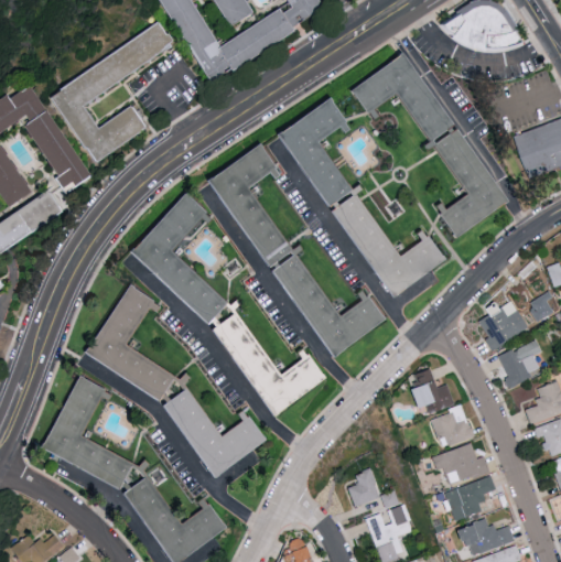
[(153,0),(209,83),(293,28),(292,25),(323,4),(320,0),(290,0),(294,7),(283,13),(279,7),(217,47),(185,0),(153,0)]
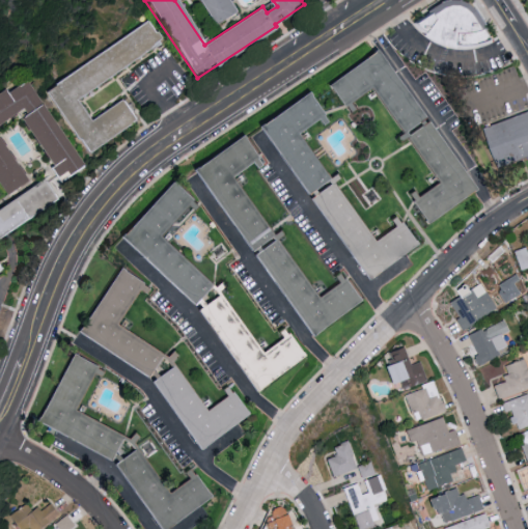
[(215,24),(198,0),(229,0),(237,10),(215,24)]
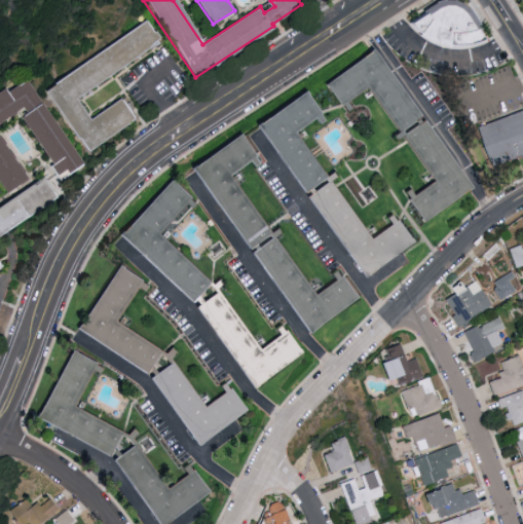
[(468,49),(450,51),(428,41),(423,36),(413,25),(440,6),(454,2),(467,5),(477,11),(483,21),(491,36),(493,40),(489,45),(477,48),(468,49)]
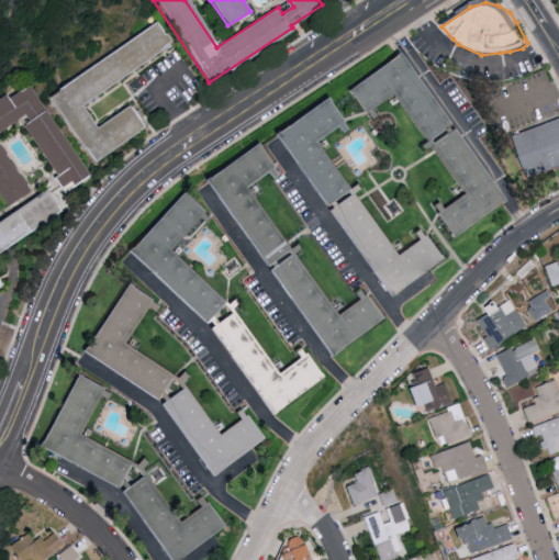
[(156,24),(48,96),(91,160),(138,129),(125,109),(98,127),(84,107),(171,47),(156,24)]
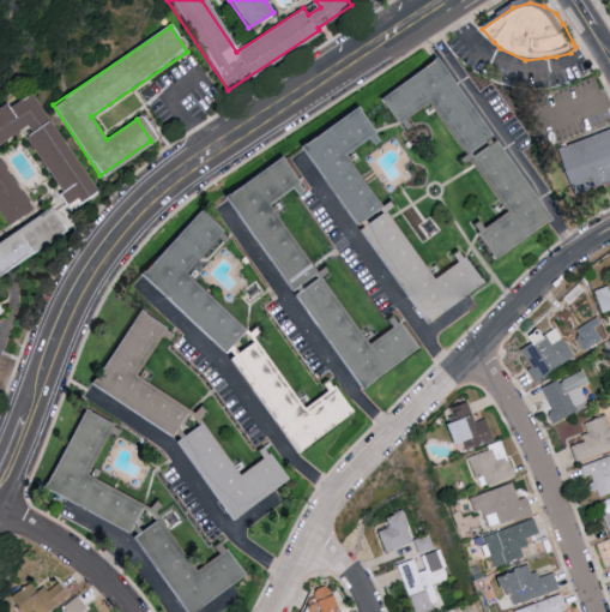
[(382,100),(432,63),(488,138),(469,153),(432,102),(402,125),(382,100)]
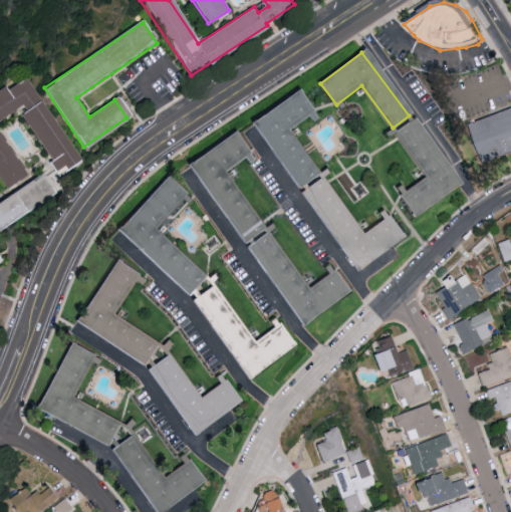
[(86,159),(28,76),(11,88),(8,85),(0,90),(0,172),(10,187),(29,174),(0,131),(0,122),(19,109),(63,174),(86,159)]
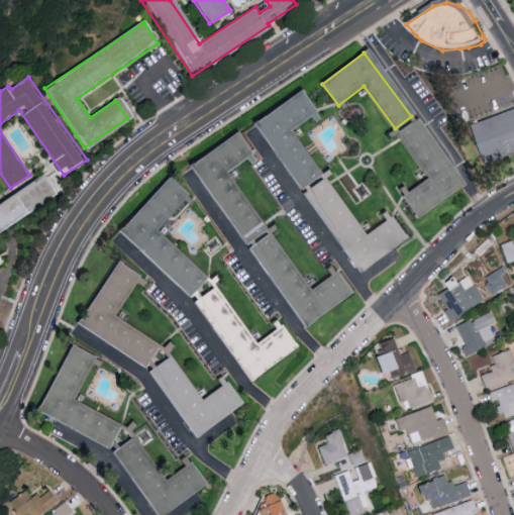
[(253,127),(301,92),(317,114),(291,133),(320,172),(299,188),(253,127)]
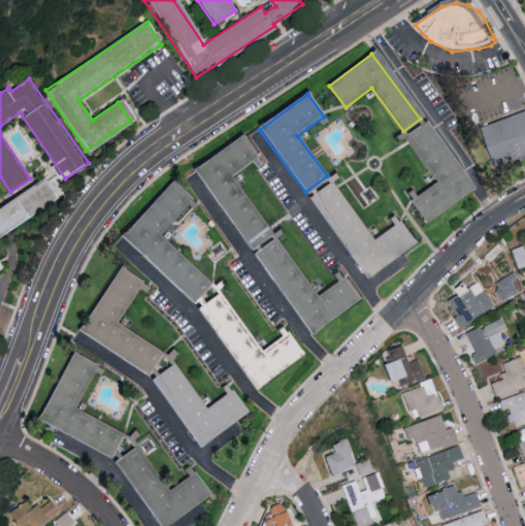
[(524,160),(522,161),(500,169),(497,162),(487,129),(524,113),(524,160)]
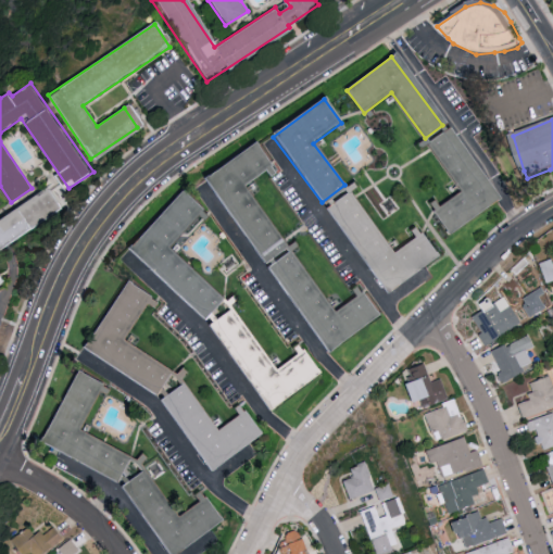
[(450,130),(499,201),(449,235),(432,211),(457,194),(426,148),(450,130)]
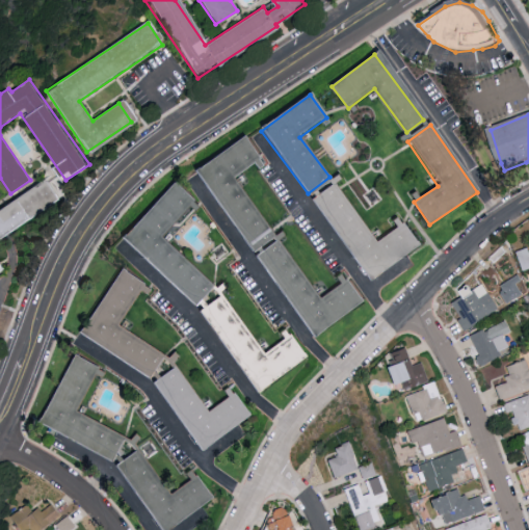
[(240,140),(196,171),(254,249),(276,233),(237,180),(258,164),(240,140)]
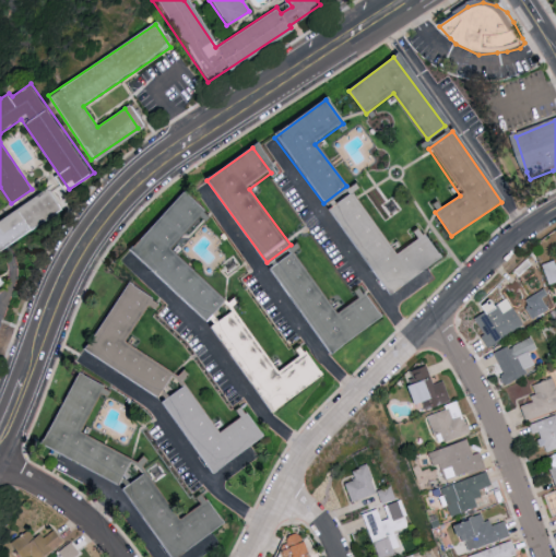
[(0,255),(63,209),(49,189),(0,224),(0,255)]
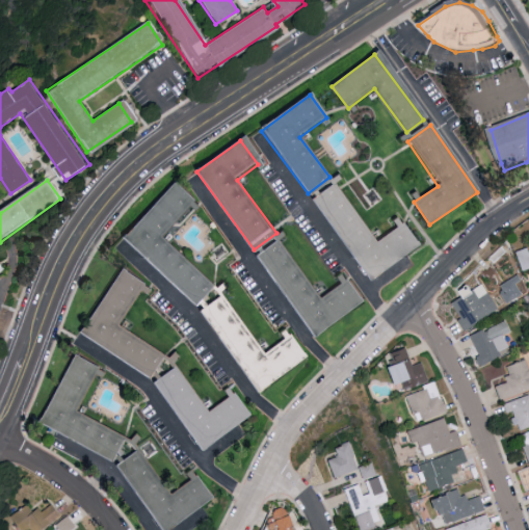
[(170,185),(122,239),(194,306),(210,288),(156,239),(189,203),(170,185)]
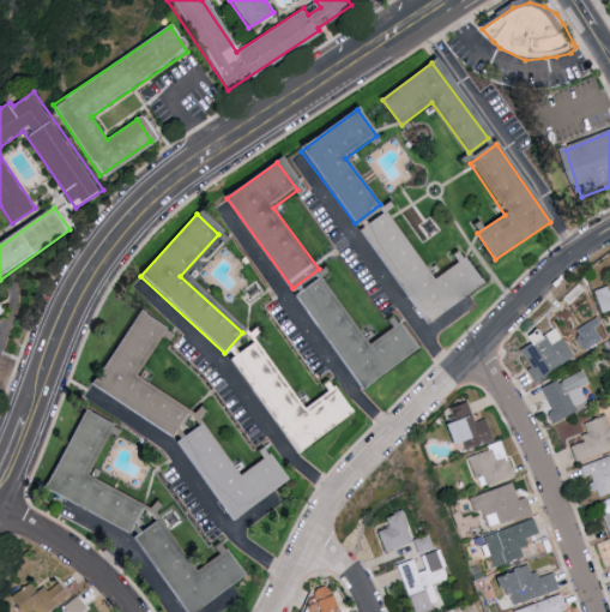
[(363,233),(388,215),(433,280),(464,258),(479,282),(422,321),(363,233)]
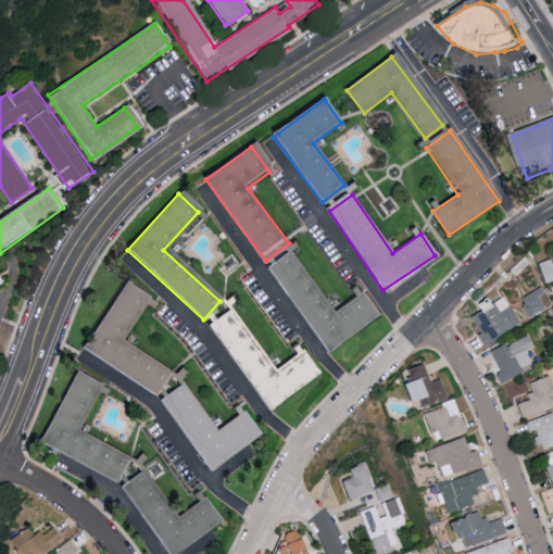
[(268,268),(294,251),(335,313),(362,294),(376,316),(323,352),(268,268)]
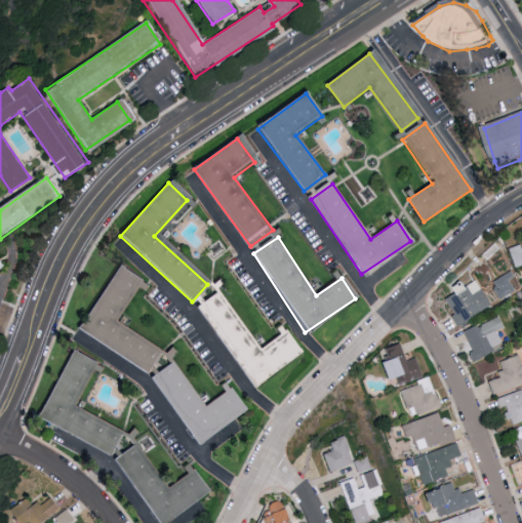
[(0,268),(8,264),(0,251),(0,268)]
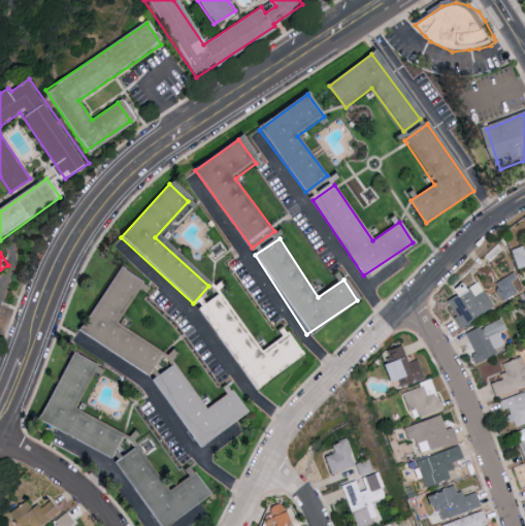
[(81,331),(120,269),(142,283),(118,324),(159,350),(145,371),(81,331)]
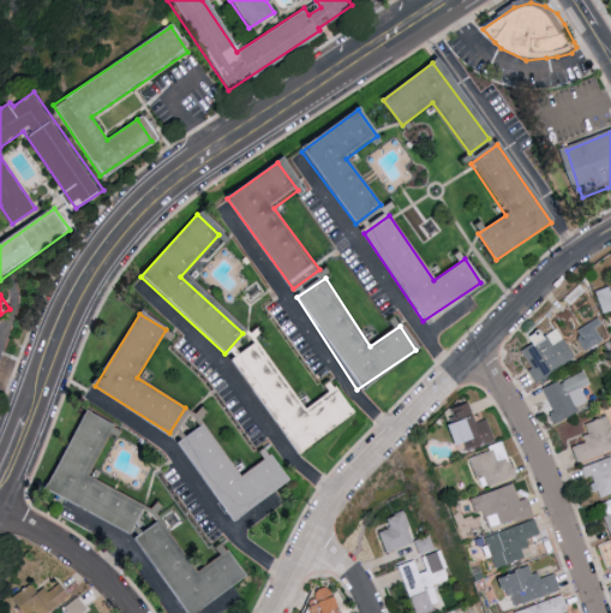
[(526,332),(531,341),(520,346),(534,376),(574,357),(559,325),(540,333),(537,327),(526,332)]
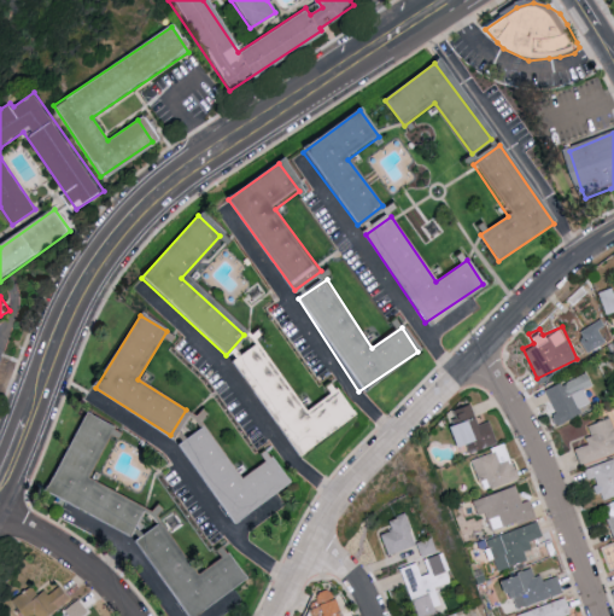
[(255,346),(233,361),(300,452),(352,413),(333,388),(303,410),(255,346)]
